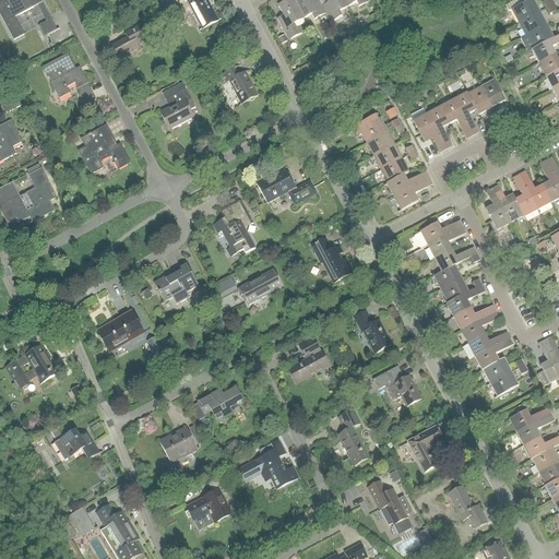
[(2,0),(0,1),(0,16),(13,42),(23,36),(13,19),(35,6),(45,23),(37,26),(44,38),(57,31),(39,0),(2,0)]
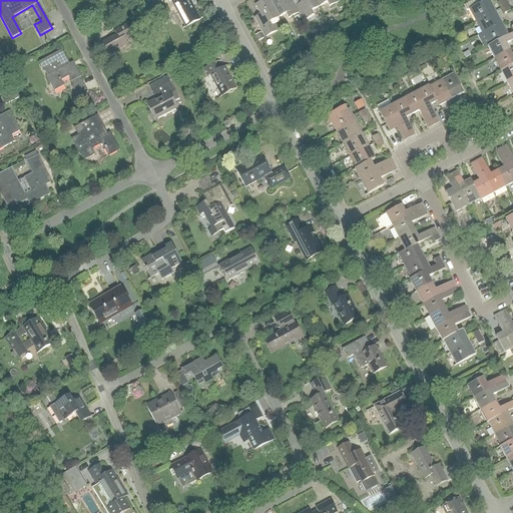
[(192,3),(190,0),(173,0),(171,1),(186,29),(202,21),(194,7),(196,6),(194,2),(192,3)]
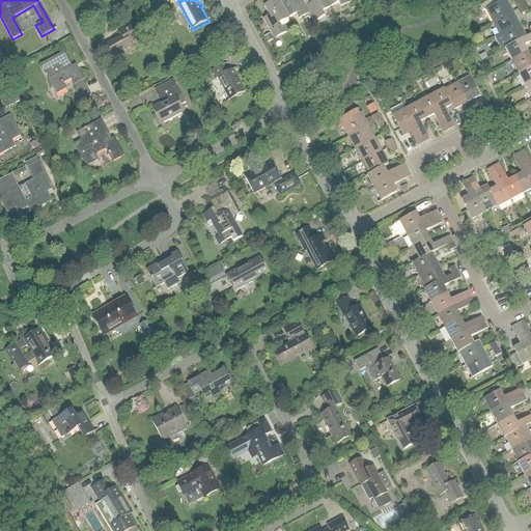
[(279,24),(287,20),(276,0),(273,0),(262,6),(268,16),(262,18),(273,38),(284,33),(279,24)]
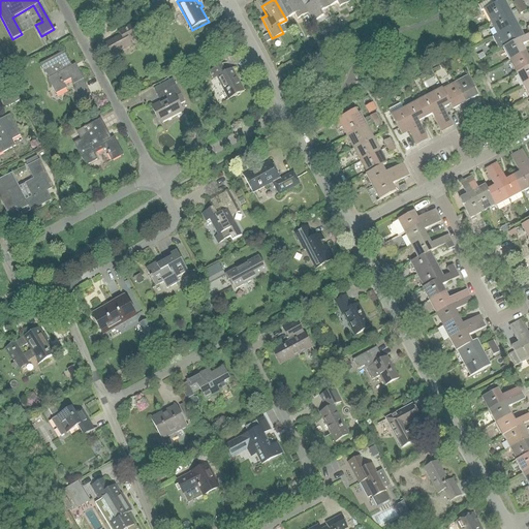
[(291,0),(275,0),(286,20),(294,14),(297,20),(308,13),(304,6),(300,0),(294,0),(292,1),(291,0)]
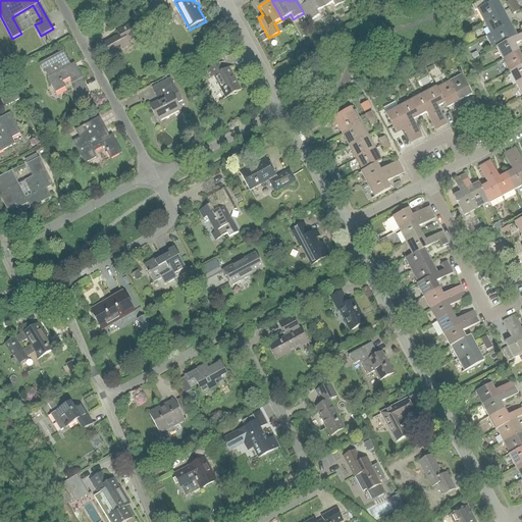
[(303,0),(305,3),(300,6),(304,13),(308,21),(318,16),(316,12),(324,8),(319,0),(303,0)]
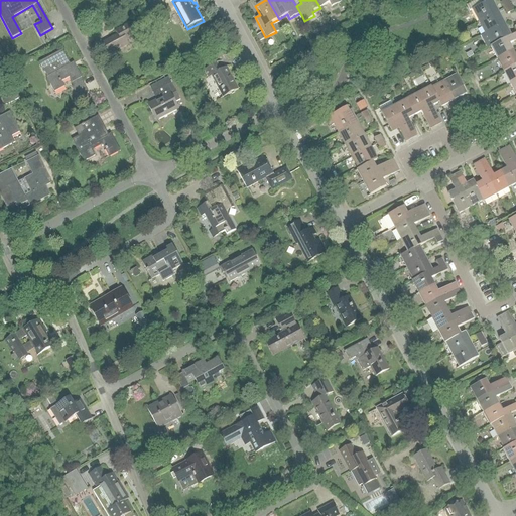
[(473,9),(479,21),(499,11),(492,0),(487,0),(482,3),(480,0),(478,0),(467,6),(470,11),(473,9)]
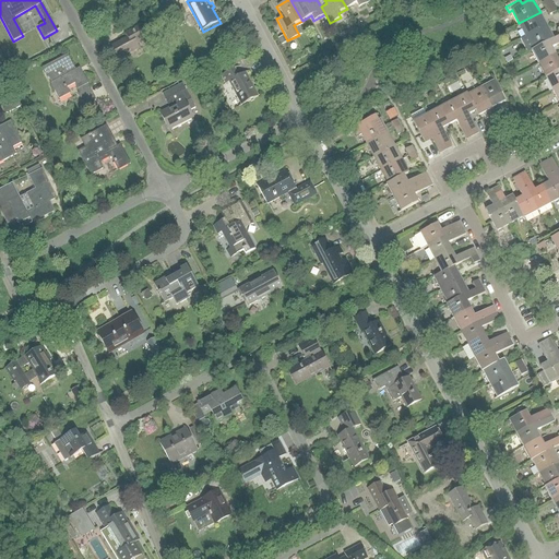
[(174,2),(157,11),(163,20),(178,11),(174,2)]
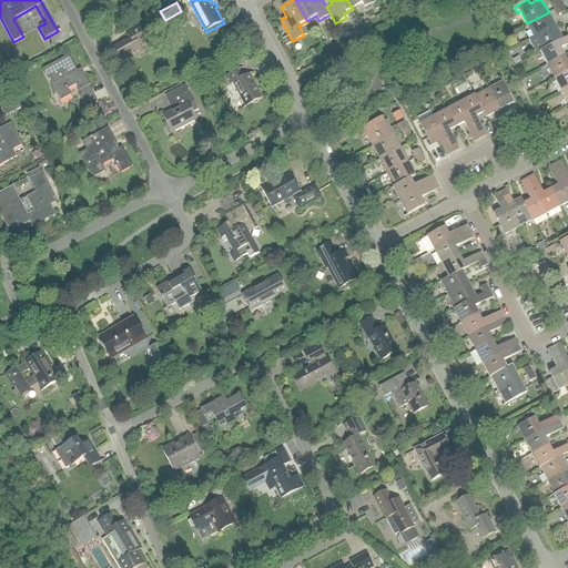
[(565,11),(561,6),(555,9),(558,14),(565,11)]
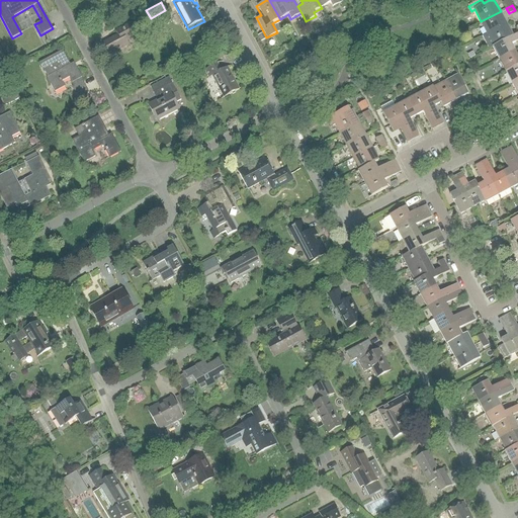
[(481,21),(488,33),(507,23),(501,11),(481,21)]
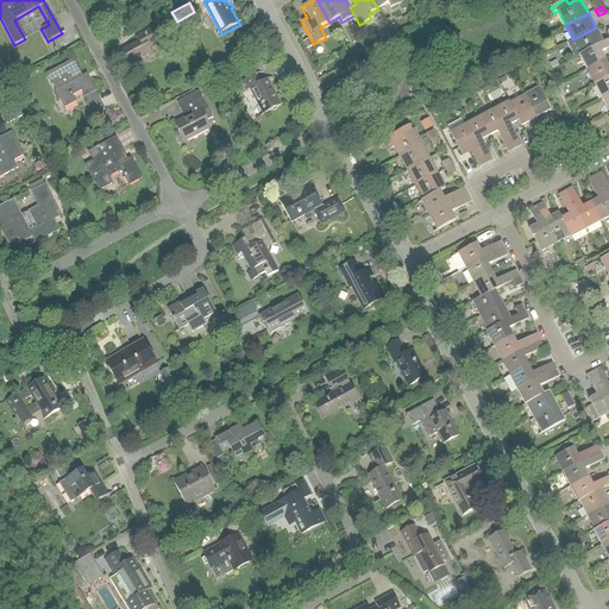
[(137,41),(119,50),(127,64),(151,52),(149,48),(168,37),(159,22),(135,36),(137,41)]
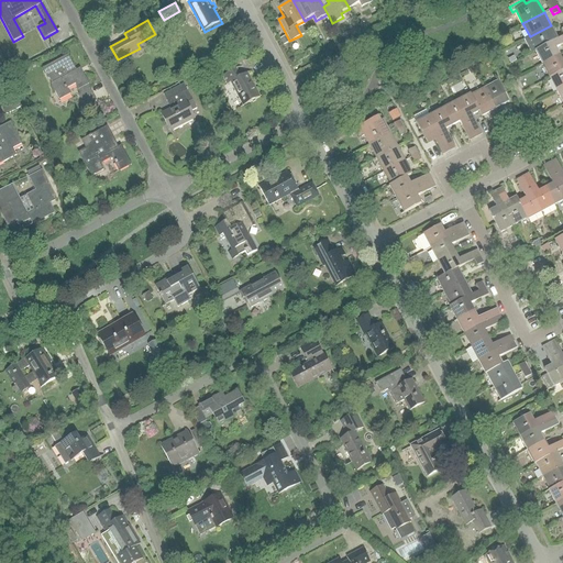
[(531,53),(537,51),(558,39),(551,25),(530,36),(523,40),(531,53)]
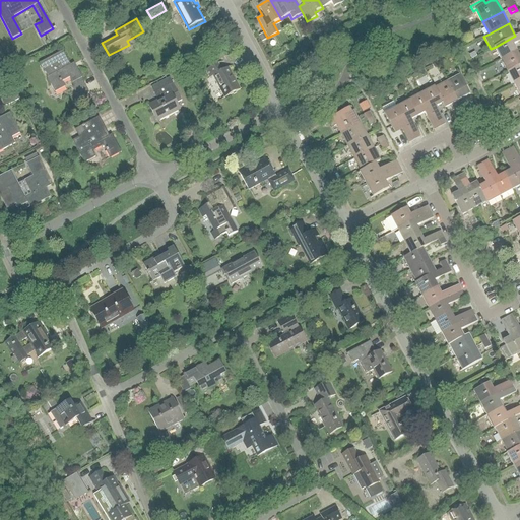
[(519,40),(519,33),(515,36),(496,47),(502,59),(517,51),(514,44),(519,40)]
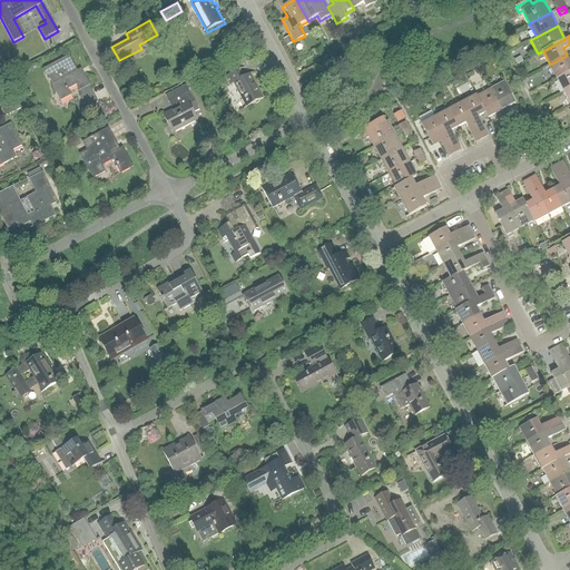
[(293,43),(288,37),(283,40),(286,47),(293,43)]
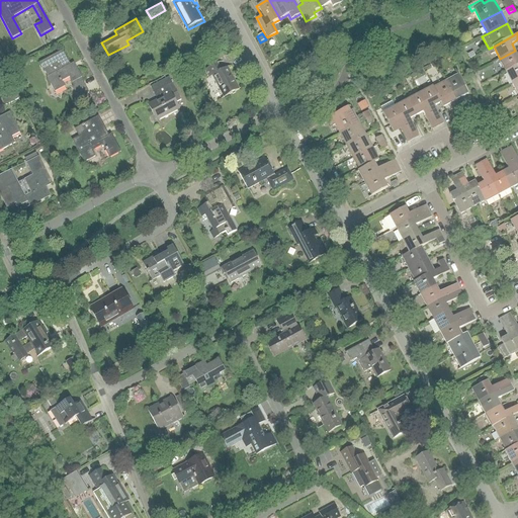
[(82,81),(75,68),(72,69),(62,51),(38,63),(55,91),(64,86),(61,81),(69,77),(74,86),(82,81)]
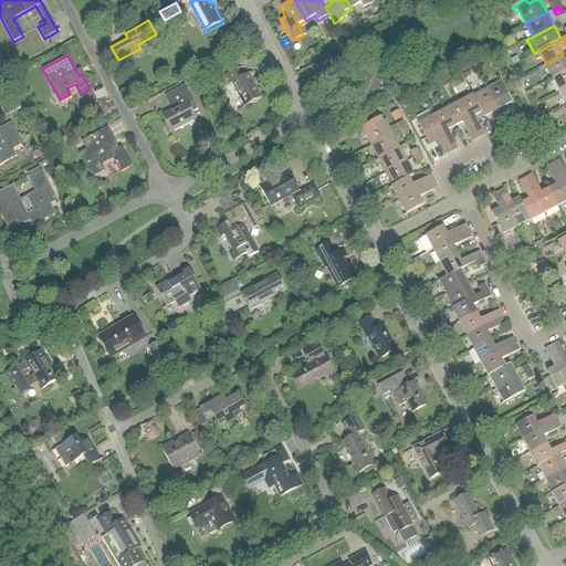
[(565,71),(565,61),(563,55),(546,64),(554,77),(565,71)]
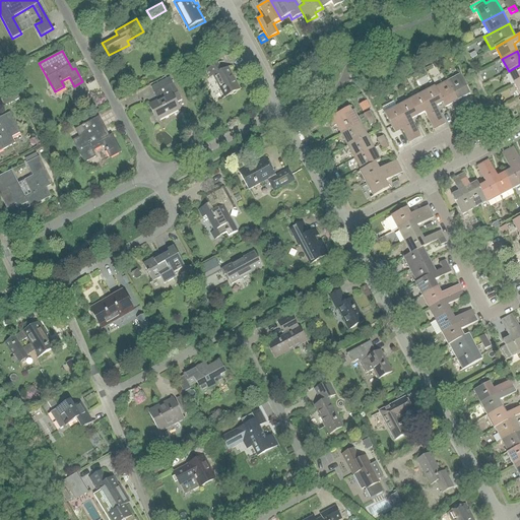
[(10,64),(18,59),(13,52),(6,56),(10,64)]
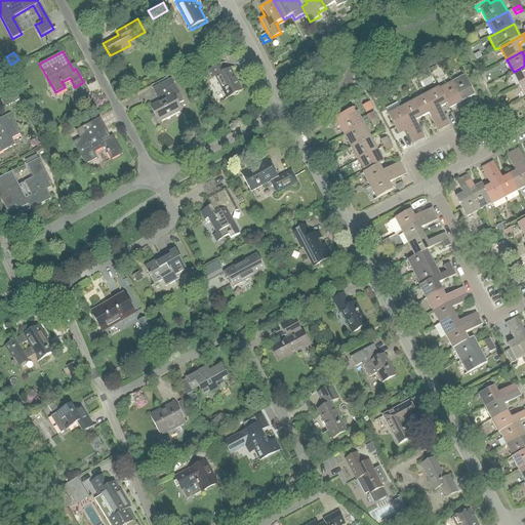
[(315,52),(304,58),(307,65),(318,58),(315,52)]
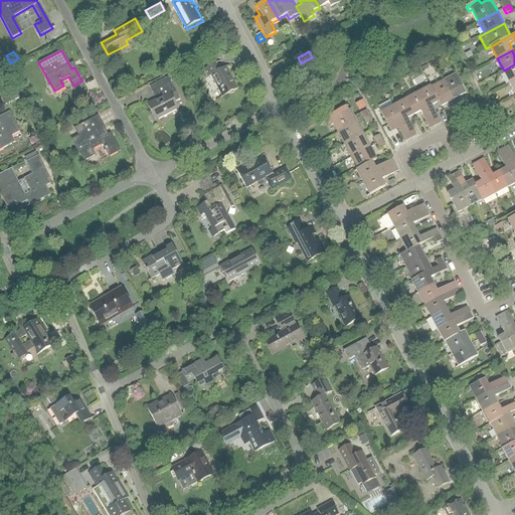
[(214,61),(202,67),(207,75),(209,74),(220,96),(236,88),(225,65),(218,68),(214,61)]
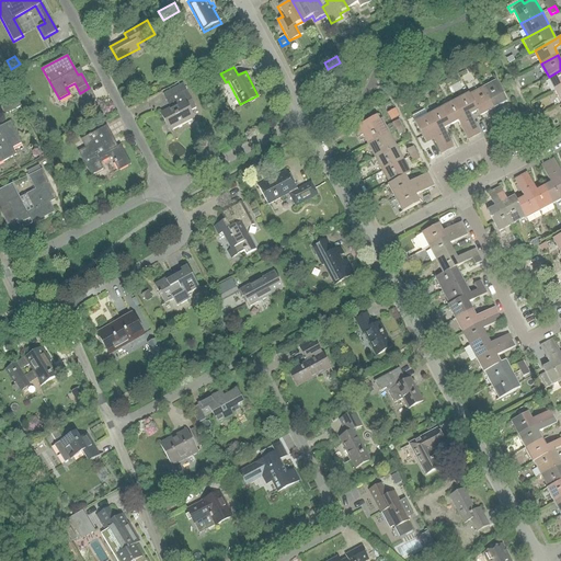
[(560,70),(549,77),(556,90),(560,87),(560,70)]
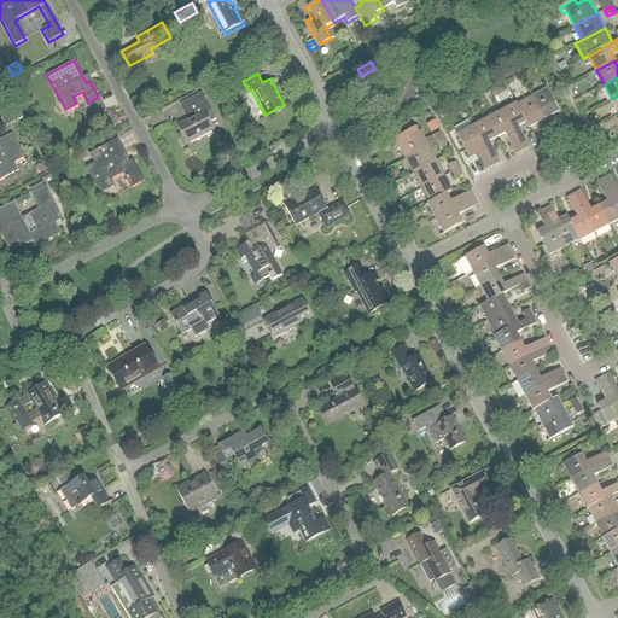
[(531,95),(544,120),(559,111),(547,88),(531,95)]
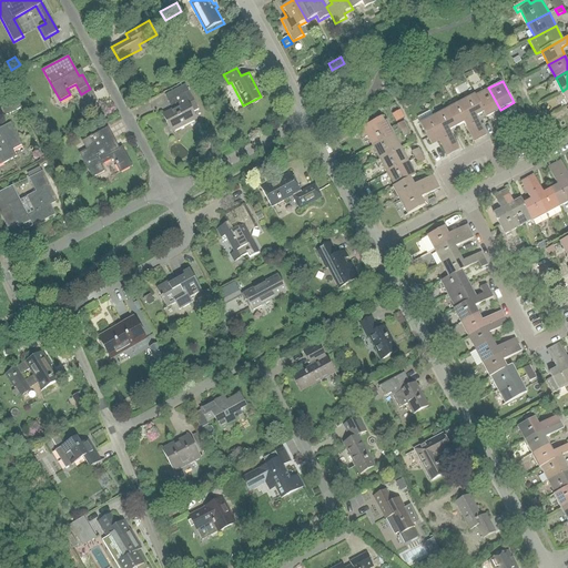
[(486,117),(500,110),(488,88),(475,95),(483,111),(486,117)]
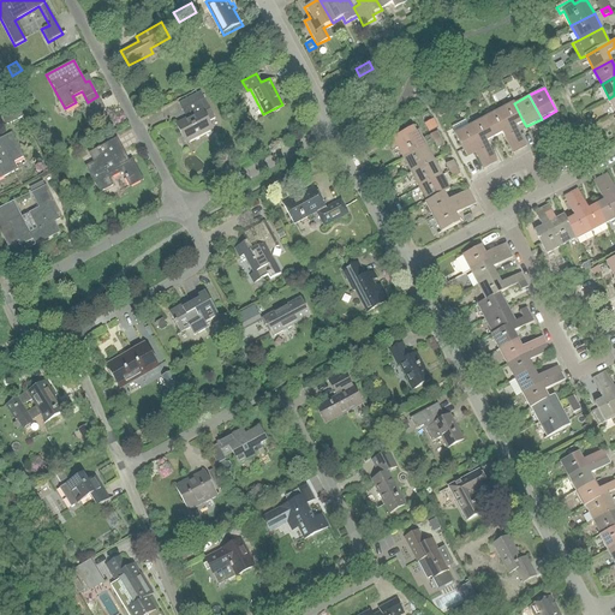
[(88,111),(101,103),(97,96),(88,102),(84,103),(88,111)]
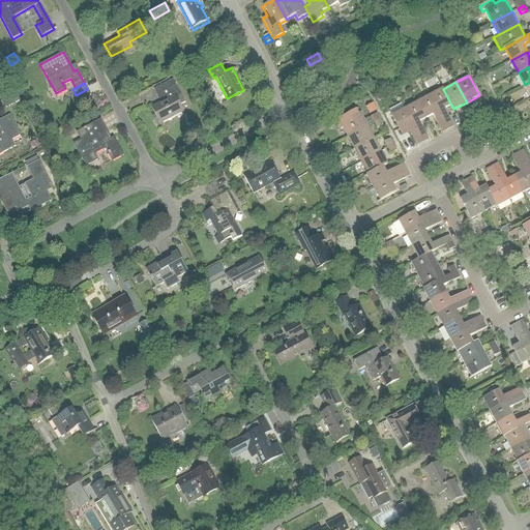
[(164,100),(153,106),(163,123),(181,113),(178,107),(185,102),(175,85),(159,93),(164,100)]
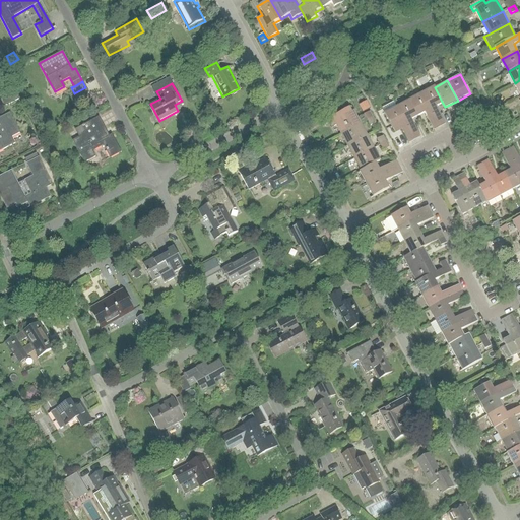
[(434,86),(421,93),(439,126),(445,122),(436,105),(442,102),(435,87),(434,86)]
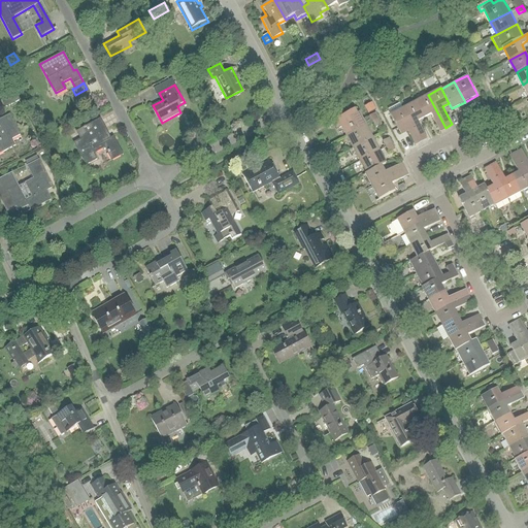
[(91,95),(87,89),(75,95),(79,101),(91,95)]
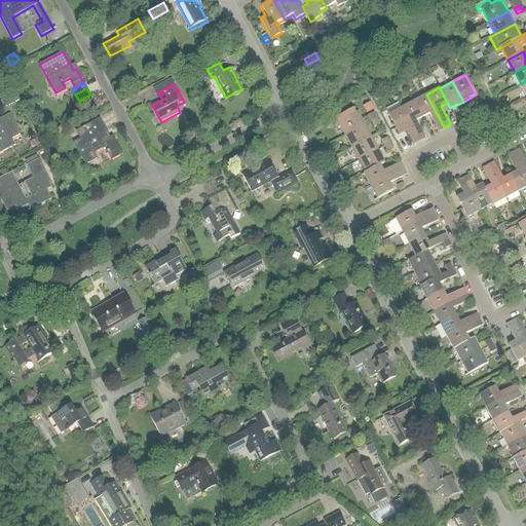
[(16,92),(1,101),(5,108),(20,101),(16,92)]
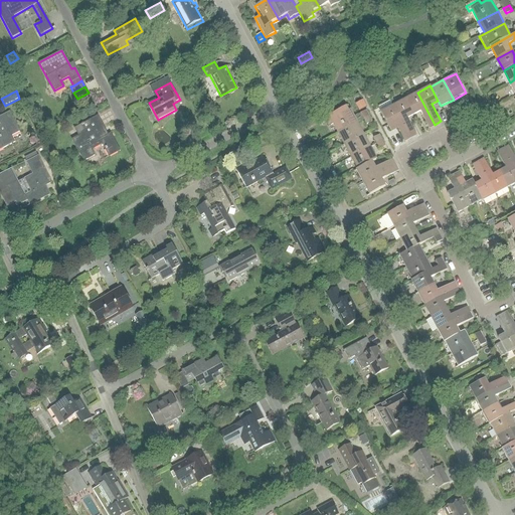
[(435,125),(417,93),(405,99),(413,114),(419,111),(428,128),(435,125)]
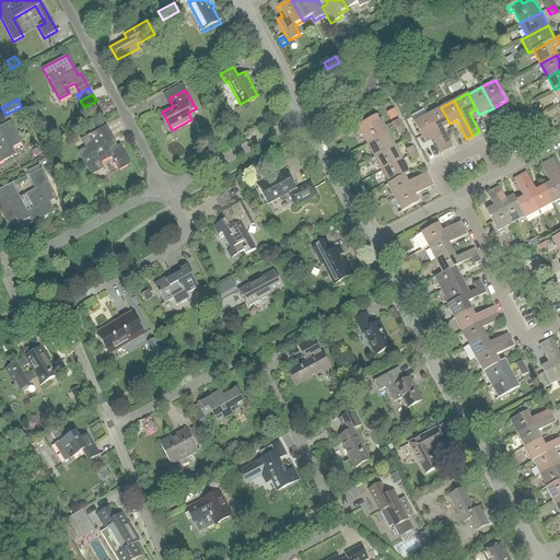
[(442,127),(450,124),(441,107),(427,115),(445,150),(452,147),(442,127)]
